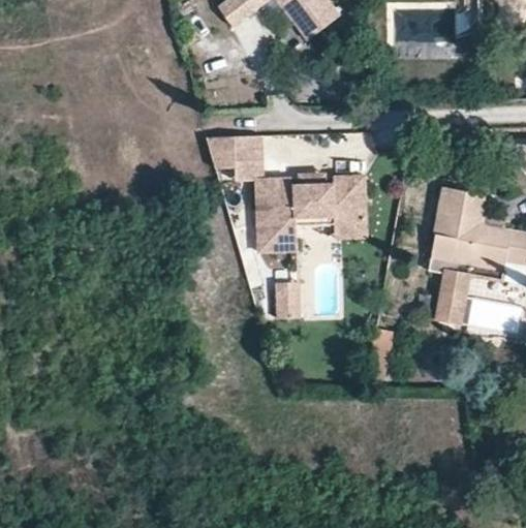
[(325,0),(226,0),(218,6),(231,26),(242,18),(260,4),(256,0),(276,0),(306,41),(338,18),(325,0)]
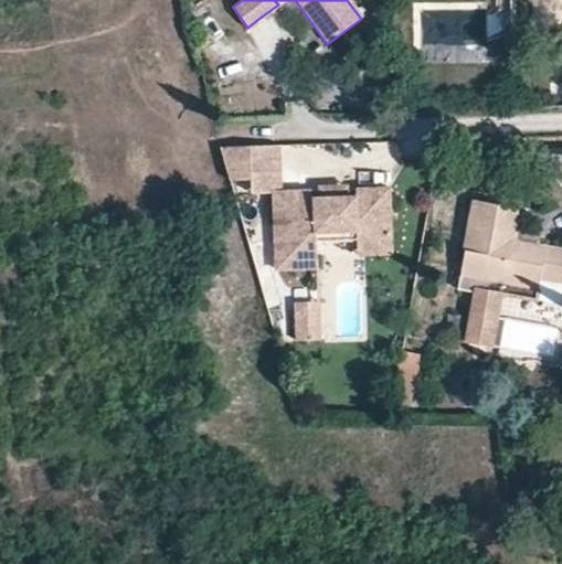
[(363,246),(389,245),(386,189),(353,189),(353,197),(345,197),(317,197),(309,197),(309,190),(278,191),(277,144),(218,146),(229,181),(248,181),(250,192),(272,192),(273,268),(315,267),(314,240),(314,231),(362,231),(363,246)]
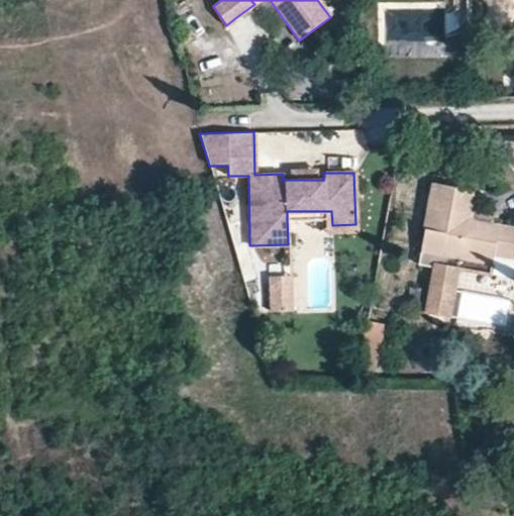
[(309,164),(308,146),(260,147),(261,166),(309,164)]
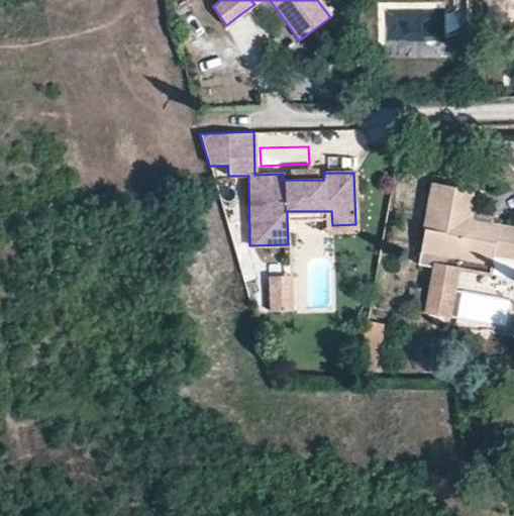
[(290,168),(290,180),(315,180),(315,168),(290,168)]
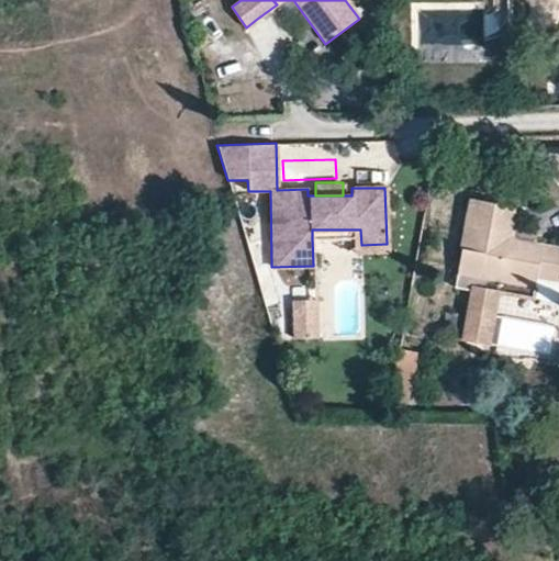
[(498,281),(534,288),(538,270),(558,275),(558,248),(534,244),(512,239),(514,224),(517,206),(470,199),(453,287),(469,289),(466,315),(492,320),(495,294),(498,281)]
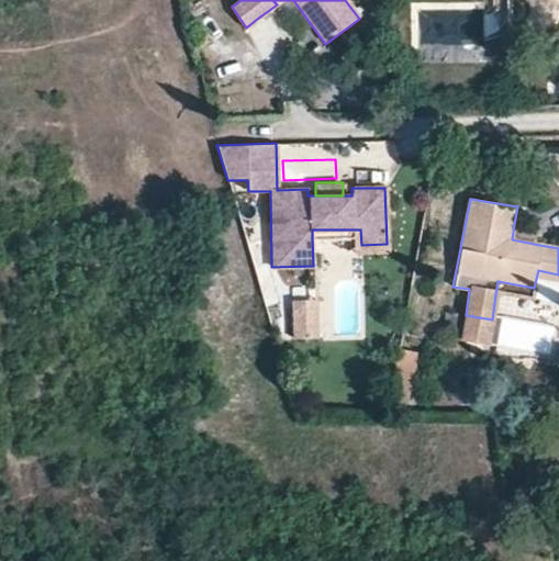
[(529,226),(514,224),(512,239),(534,244),(535,237),(529,226)]
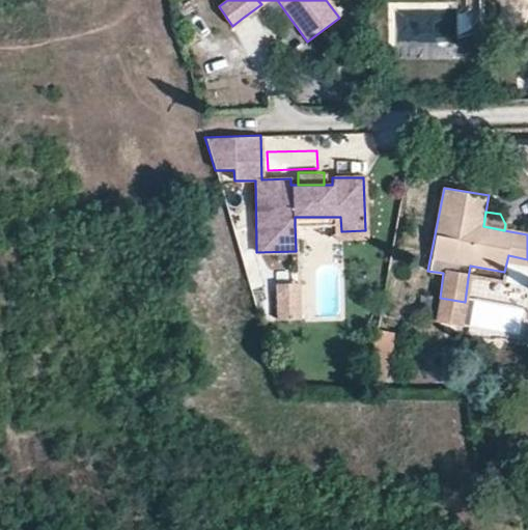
[(365,239),(365,230),(341,231),(340,217),(295,217),(295,225),(333,224),(333,240),(365,239)]
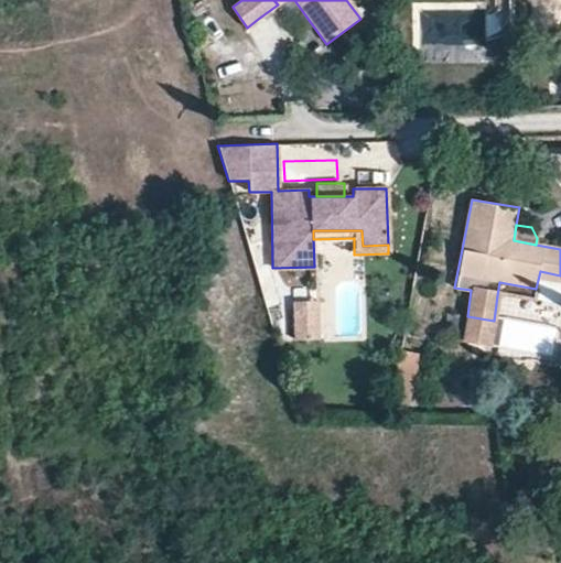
[(533,300),(536,289),(499,282),(497,295),(533,300)]
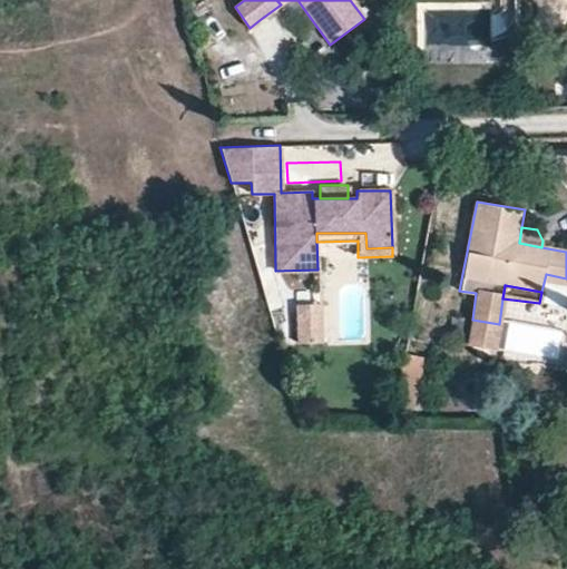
[(319,339),(318,301),(295,301),(296,345),(319,345),(319,339)]
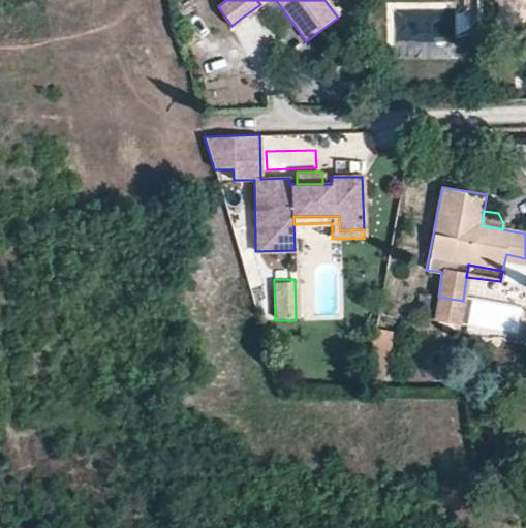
[(459,327),(463,301),(438,297),(434,322),(459,327)]
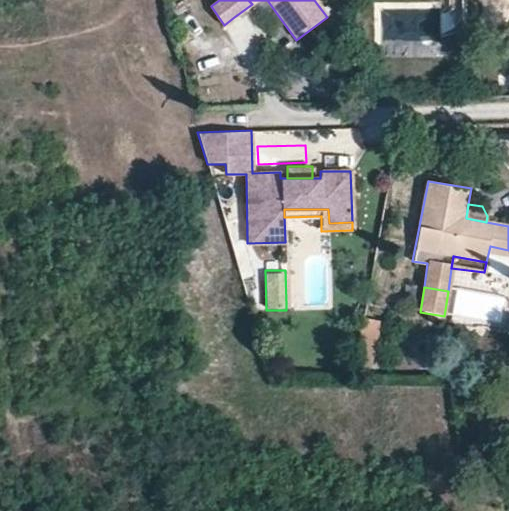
[(362,319),(354,365),(370,368),(378,322),(362,319)]
